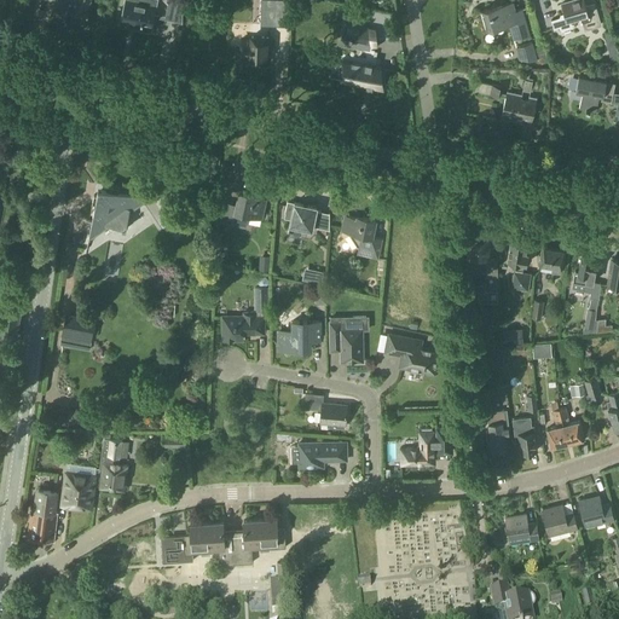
[(57,0),(53,18),(86,25),(91,0),(57,0)]
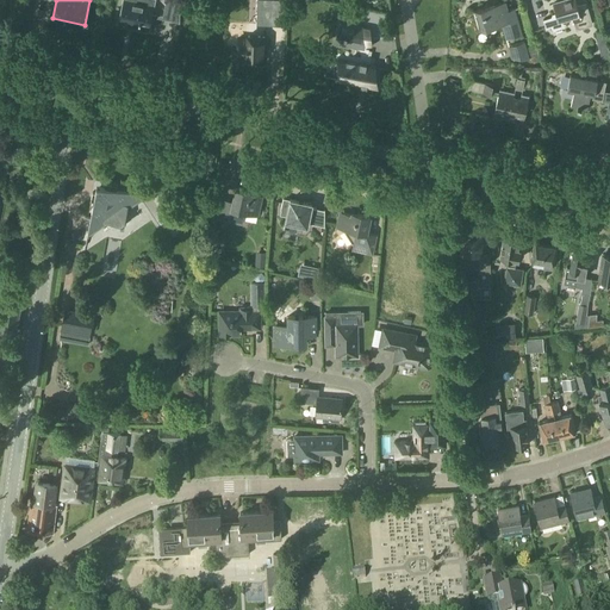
[(124,0),(124,1),(120,20),(128,22),(129,19),(135,20),(134,27),(149,31),(151,19),(179,25),(179,0),(166,0),(162,19),(151,17),(154,7),(155,0),(154,0),(124,0)]
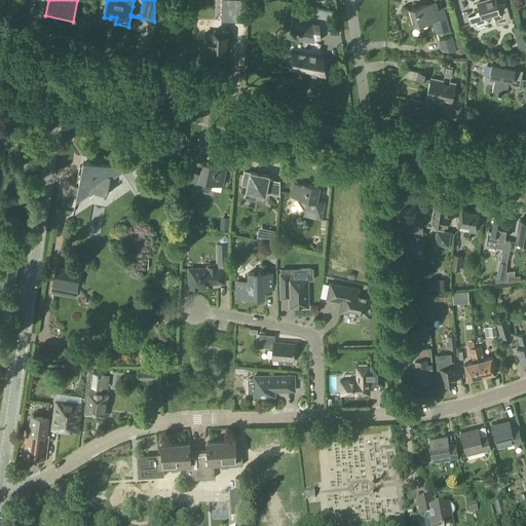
[(470,17),(472,24),(476,23),(477,27),(488,23),(487,19),(489,19),(488,15),(492,13),(494,15),(497,24),(502,23),(503,24),(511,21),(504,3),(500,5),(497,4),(496,0),(487,0),(477,3),(480,14),(470,17)]
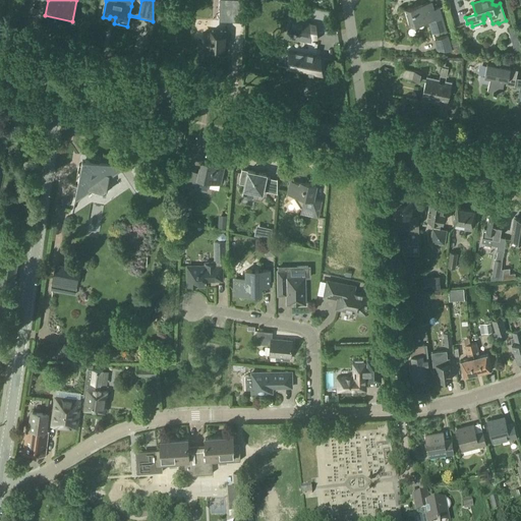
[(406,9),(410,23),(428,18),(432,34),(446,31),(440,8),(433,9),(430,2),(406,9)]
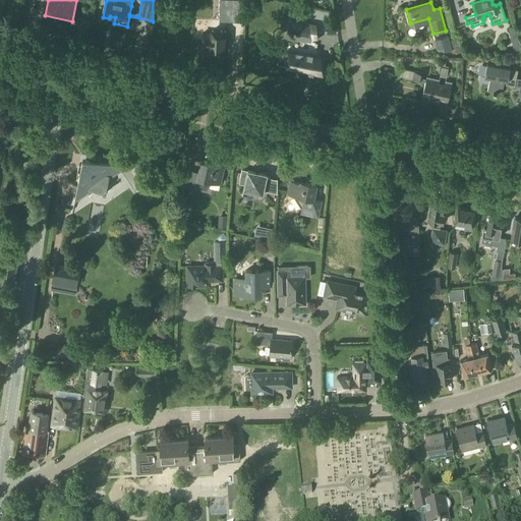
[(317,40),(315,25),(289,19),(287,33),(299,36),(298,37),(308,39),(308,38),(317,40)]
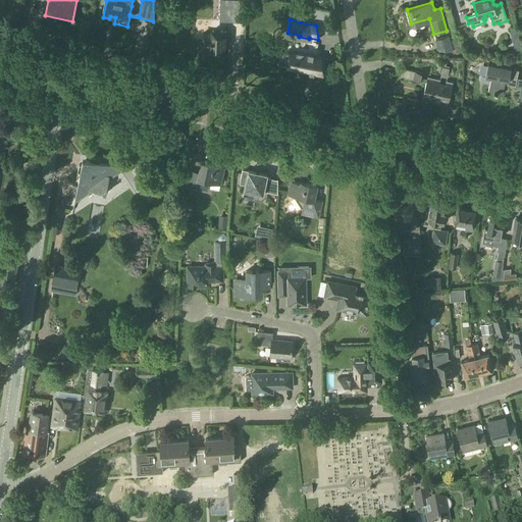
[(212,33),(204,33),(203,50),(211,50),(211,52),(226,53),(226,32),(212,31),(212,33)]
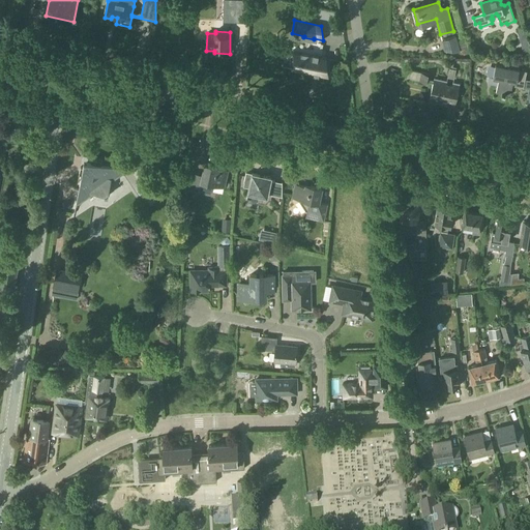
[(442,40),(445,51),(460,51),(464,50),(461,40),(457,41),(455,36),(442,40)]
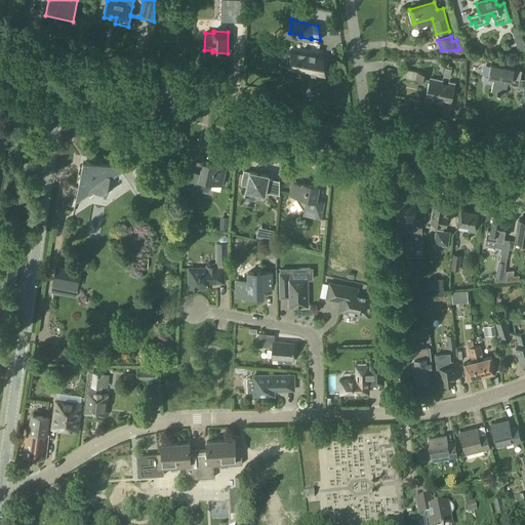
[(316,73),(324,75),(322,59),(332,62),(332,61),(318,57),(317,59),(315,58),(315,55),(310,54),(309,57),(299,55),(299,53),(292,52),(292,53),(287,52),(284,65),(280,64),(280,65),(292,68),(292,69),(311,73),(310,74),(316,75),(316,73)]
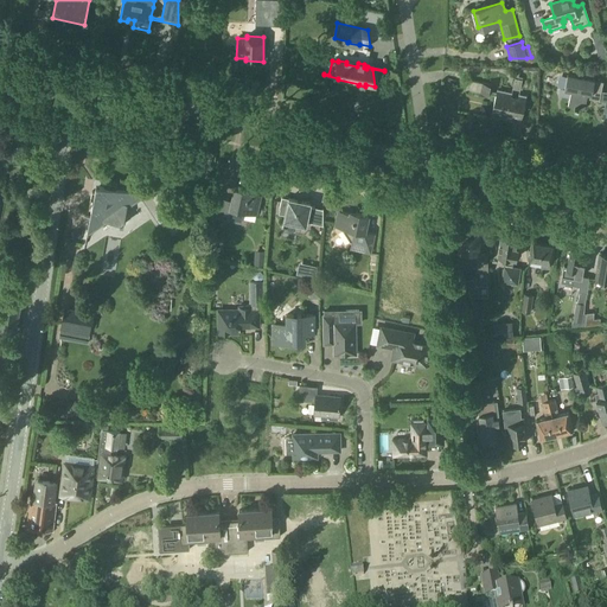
[(595,80),(568,74),(564,89),(572,90),(568,106),(585,109),(587,98),(600,101),(604,82),(595,80)]
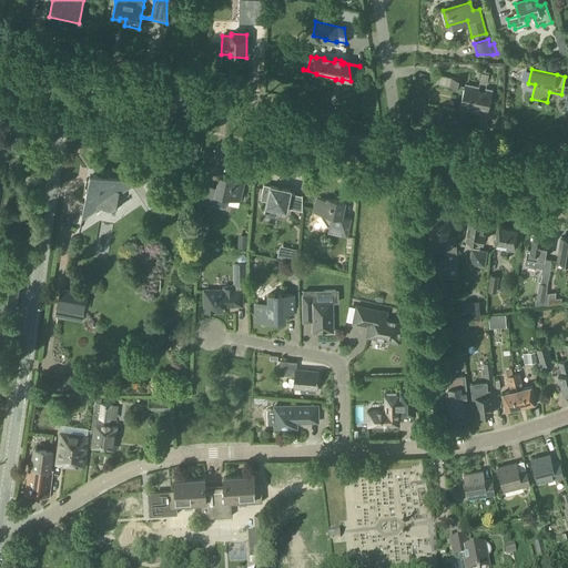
[(436,83),(464,90),(465,87),(457,84),(458,79),(438,74),(436,83)]
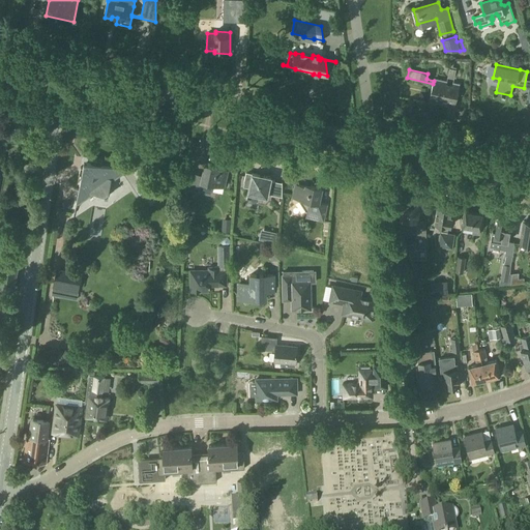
[(434,81),(433,84),(430,98),(438,100),(437,104),(442,105),(442,101),(454,105),(460,84),(452,82),(451,87),(446,86),(446,84),(434,81)]
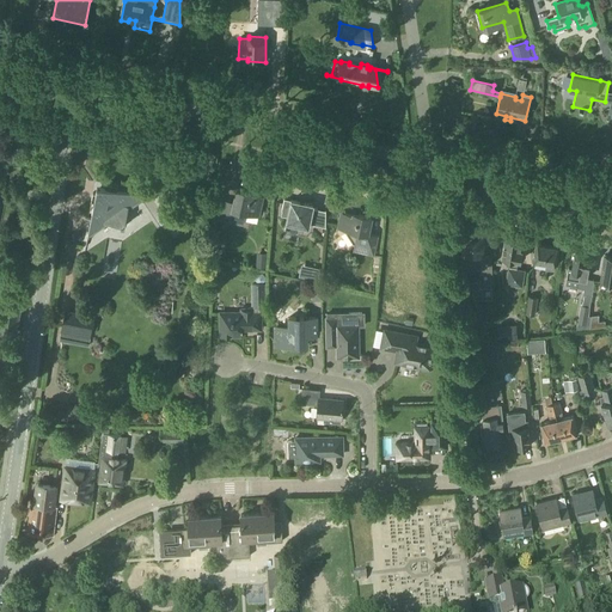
[(86,246),(89,237),(109,224),(124,226),(128,206),(148,196),(158,199),(158,197),(117,190),(118,187),(105,184),(104,188),(97,187),(96,194),(92,194),(91,206),(93,206),(86,246)]
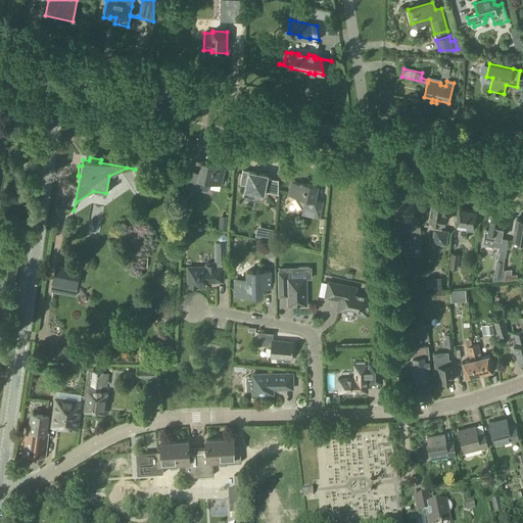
[(187,187),(207,192),(209,182),(219,184),(222,182),(225,168),(212,165),(212,163),(202,161),(199,175),(190,173),(187,187)]
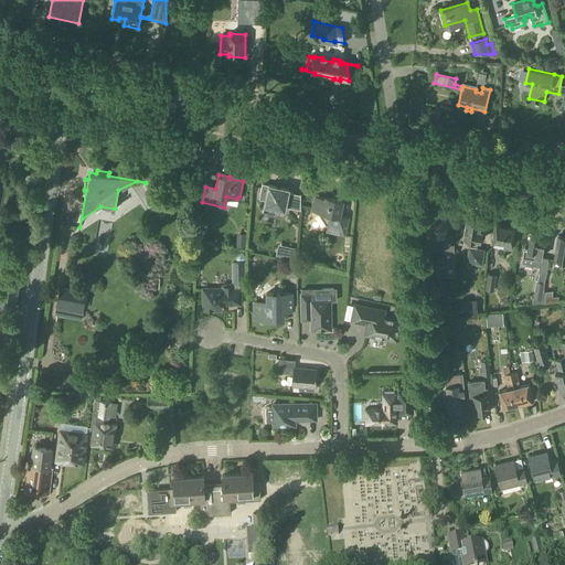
[(260,193),(267,195),(263,212),(276,215),(277,209),(285,211),(286,208),(301,211),(301,195),(289,192),(289,189),(263,183),(260,193)]
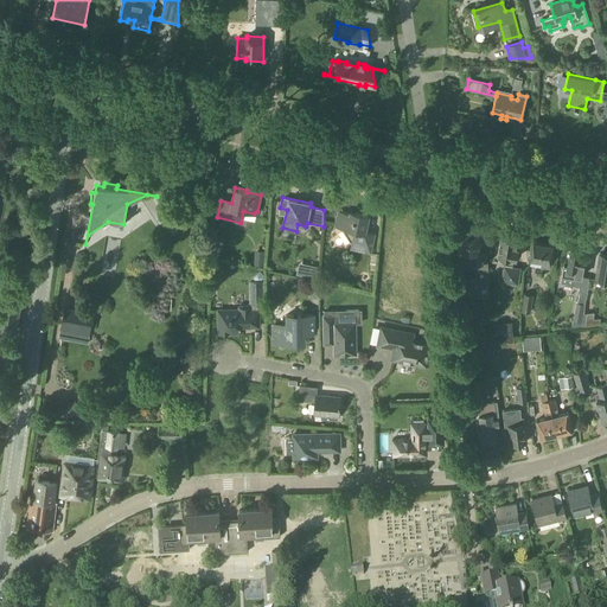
[(146,208),(131,217),(135,225),(127,229),(131,235),(141,229),(138,224),(154,215),(170,243),(179,238),(157,198),(145,205),(146,208)]
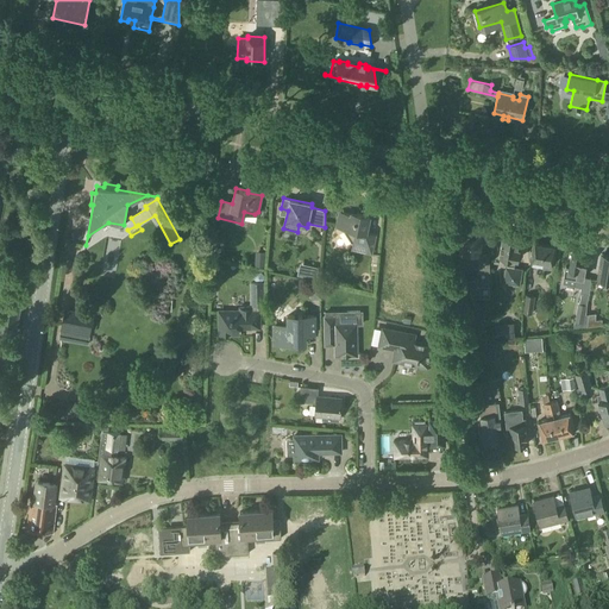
[(336,227),(344,228),(344,231),(351,243),(353,243),(352,250),(372,253),(376,234),(366,233),(370,217),(351,213),(351,215),(339,212),(336,227)]
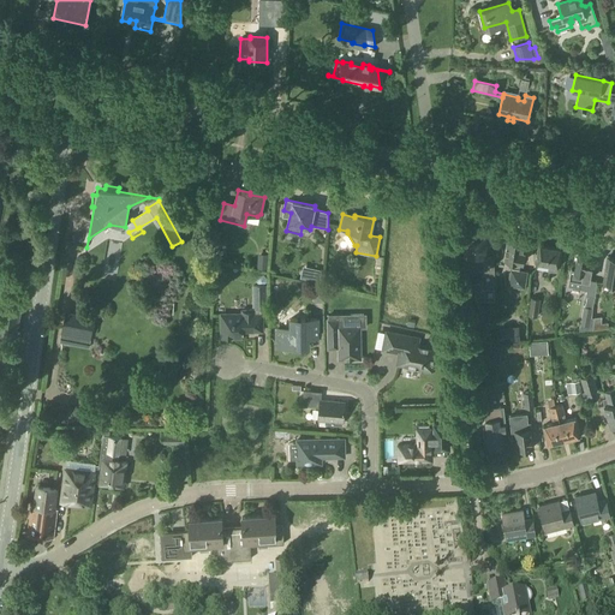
[(465,260),(464,269),(484,272),(484,274),(495,274),(494,256),(484,255),(484,250),(485,250),(487,242),(485,242),(487,236),(476,234),(475,232),(469,232),(467,233),(465,260)]
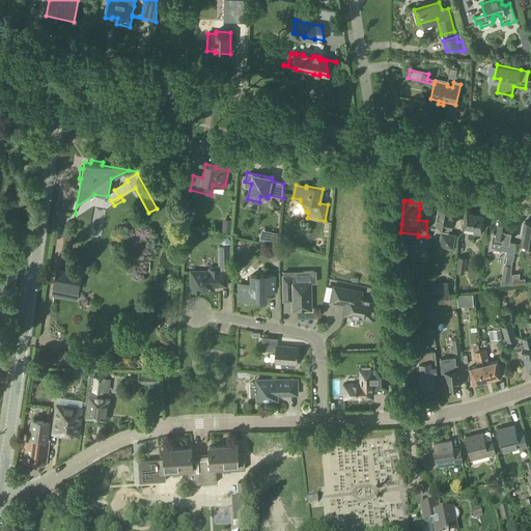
[(443,225),(449,226),(451,226),(452,217),(451,217),(452,208),(438,205),(436,223),(443,225)]
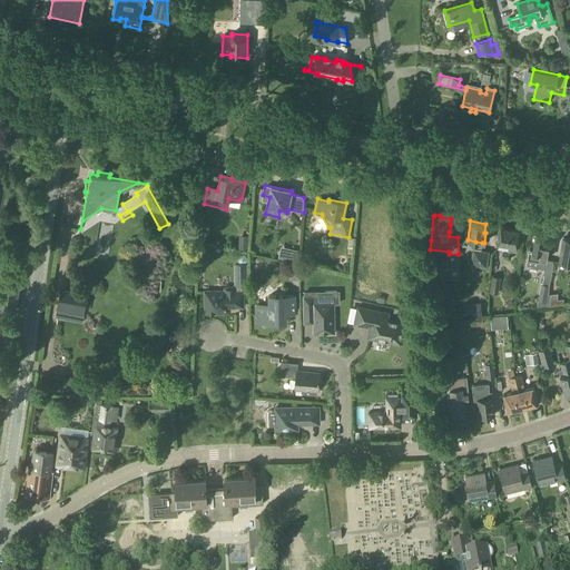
[(497,242),(510,244),(509,249),(517,252),(520,229),(500,226),(498,234),(497,234),(494,235),(493,237),(494,239),(495,242),(497,242)]
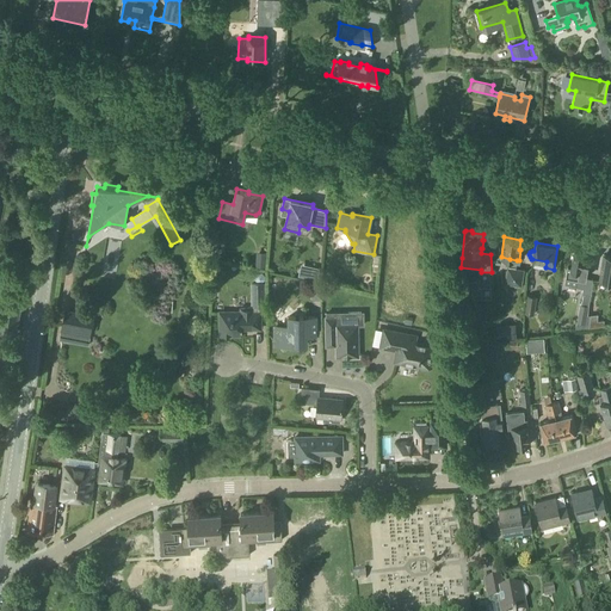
[(113,258),(123,259),(124,250),(116,247),(113,258)]
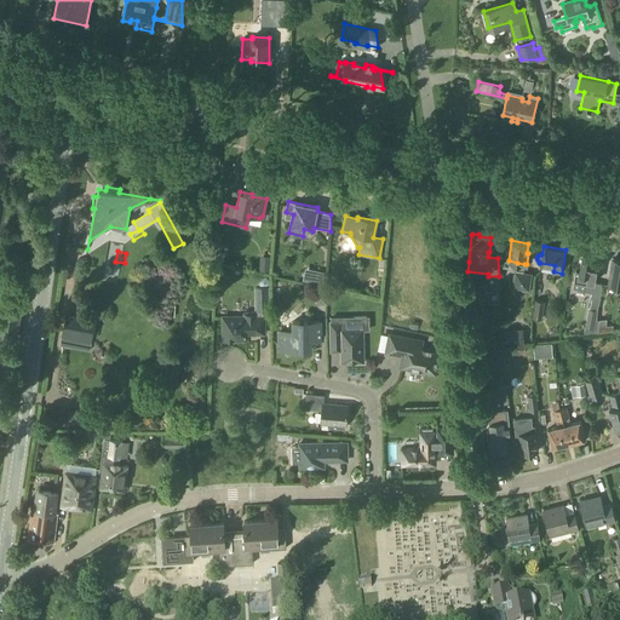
[(593,298),(591,310),(597,311),(598,299),(601,299),(602,283),(595,282),(598,257),(592,256),(592,254),(584,253),(580,273),(577,271),(573,288),(592,291),(591,298),(593,298)]
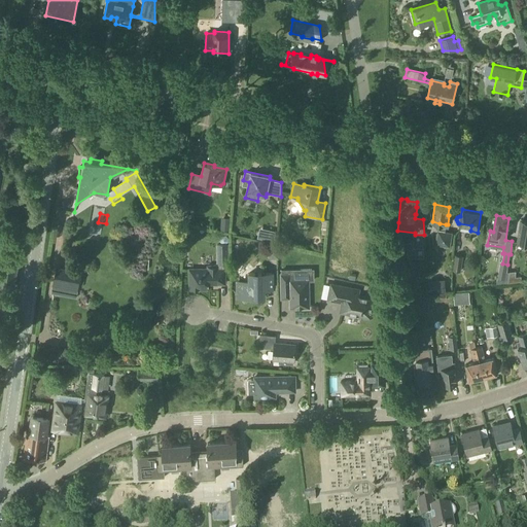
[(446,224),(440,223),(438,230),(437,230),(435,244),(450,246),(452,232),(445,231),(446,224)]
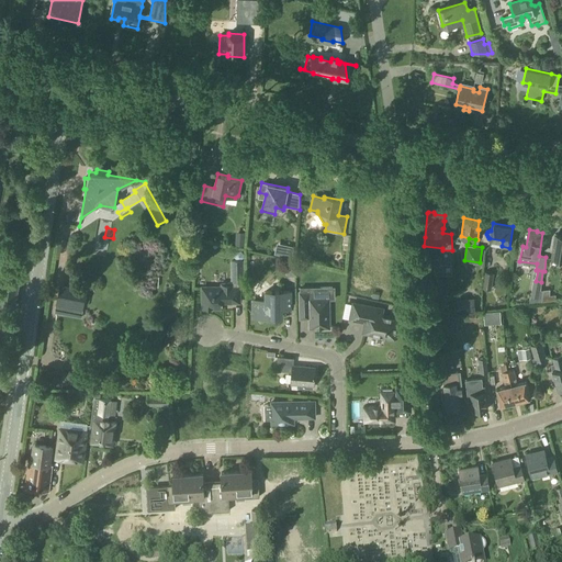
[(282,257),(292,259),(293,248),(284,246),(282,257)]
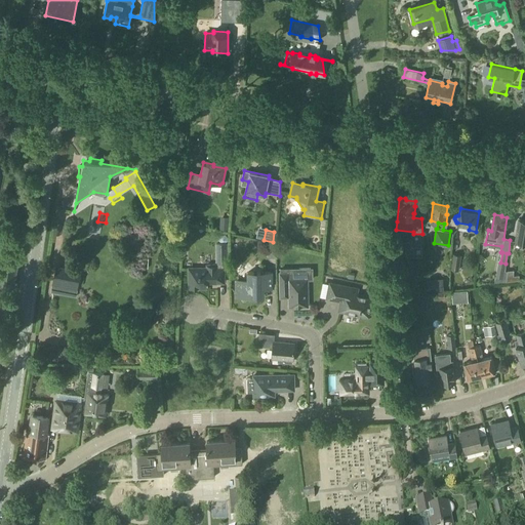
[(226,234),(223,234),(219,237),(219,240),(223,243),(226,243),(229,240),(229,237),(226,234)]
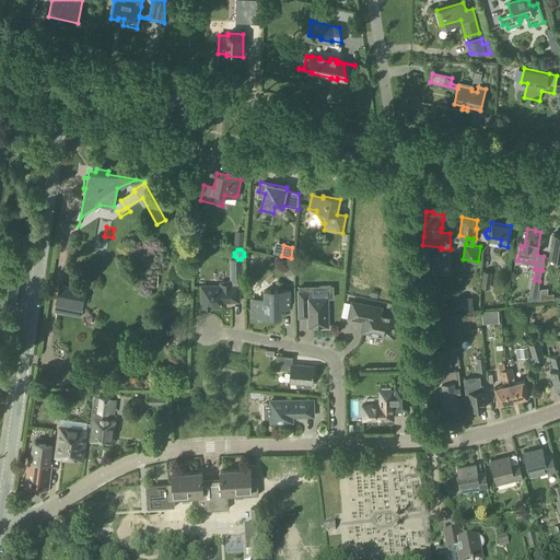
[(242,281),(242,259),(230,259),(231,281),(242,281)]
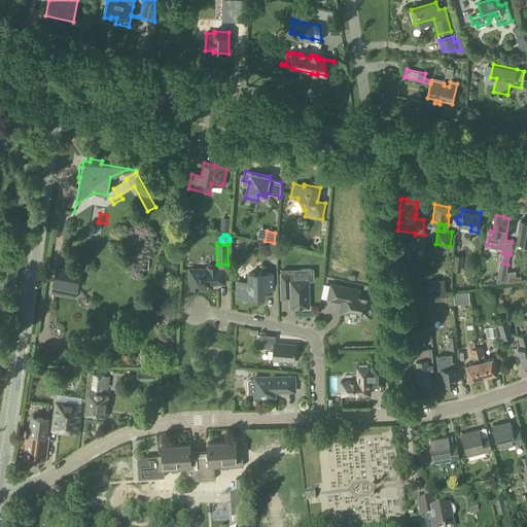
[(452,271),(460,272),(463,256),(454,255),(452,271)]
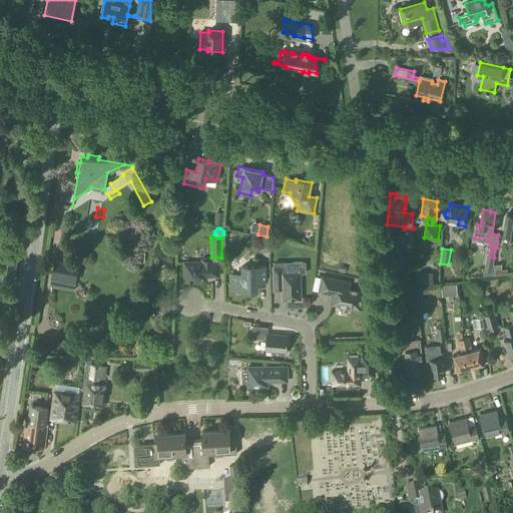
[(74,291),(79,265),(54,260),(50,286),(74,291)]
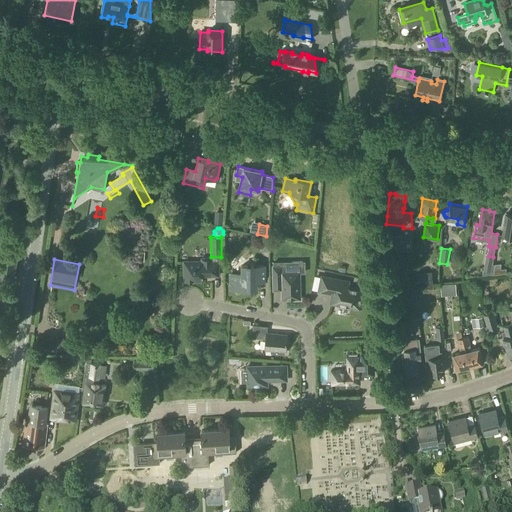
[(184,262),(184,281),(201,281),(201,274),(204,274),(204,276),(218,275),(218,261),(184,262)]
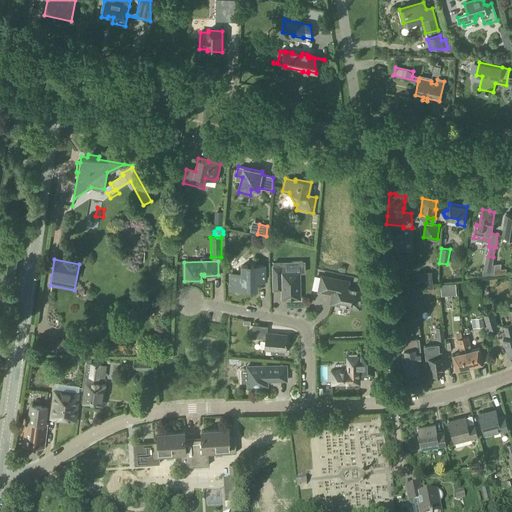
[(494,264),(493,277),(505,276),(506,269),(500,270),(500,263),(494,264)]
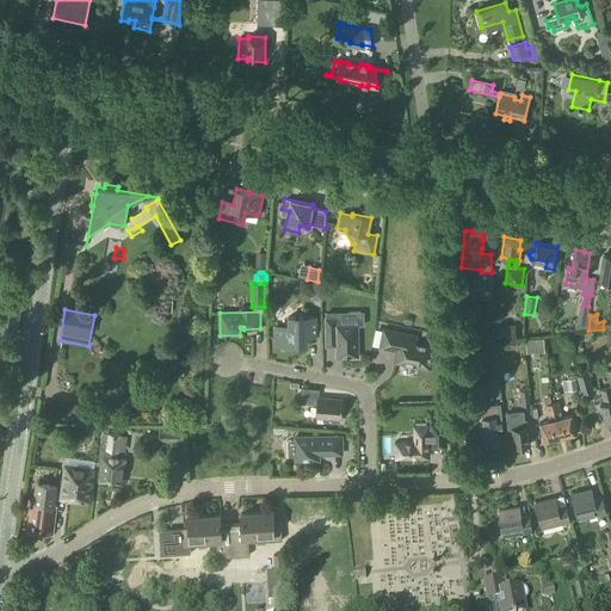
[(588,331),(590,315),(587,315),(586,325),(576,322),(574,333),(588,331)]
